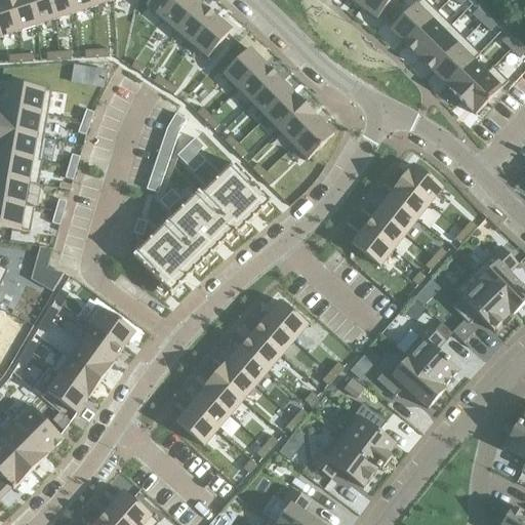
[(8,0),(0,0),(0,38),(18,32),(8,0)]
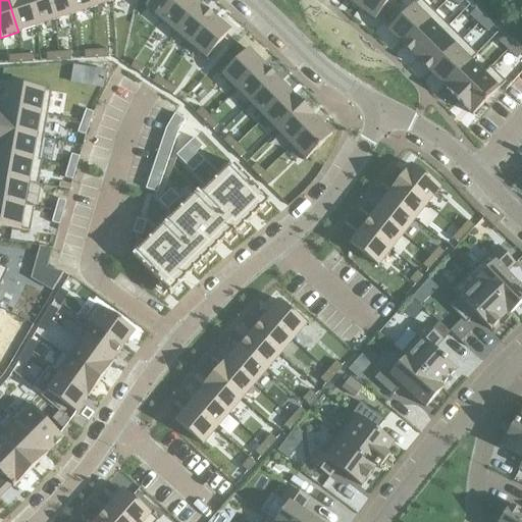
[(8,0),(18,32),(37,25),(29,0),(8,0)]
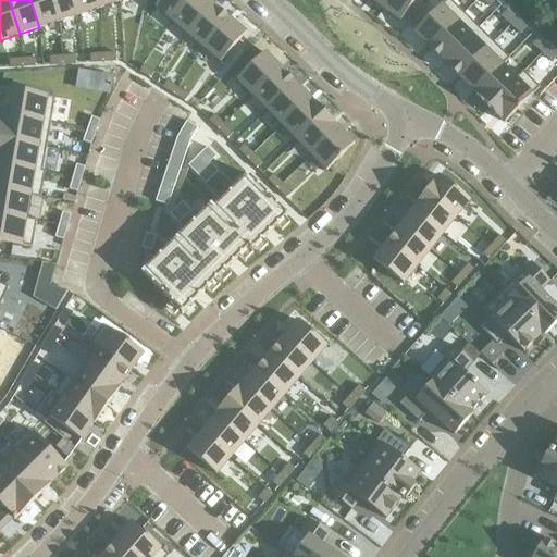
[(52,0),(31,0),(39,27),(60,21),(52,0)]
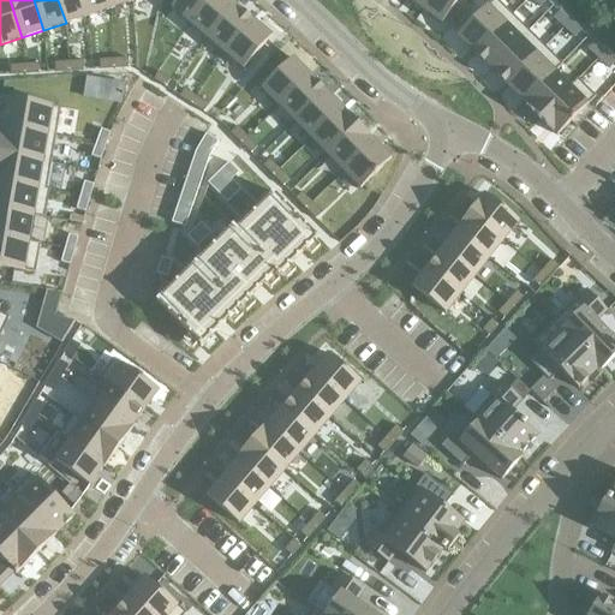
[(58,0),(66,23),(88,16),(82,0),(58,0)]
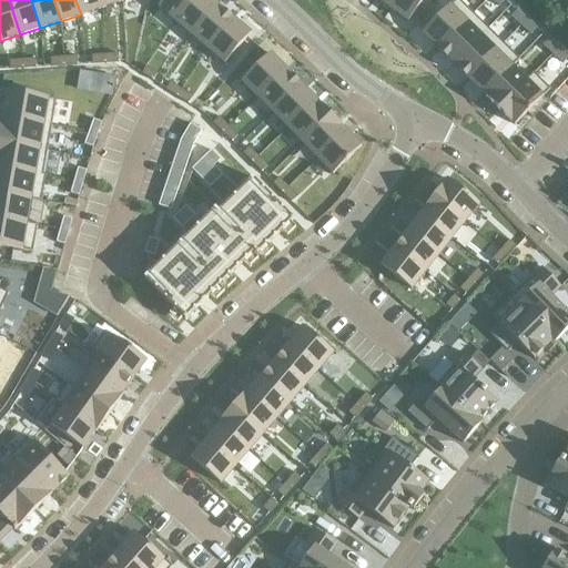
[(75,0),(81,14),(101,8),(98,0),(75,0)]
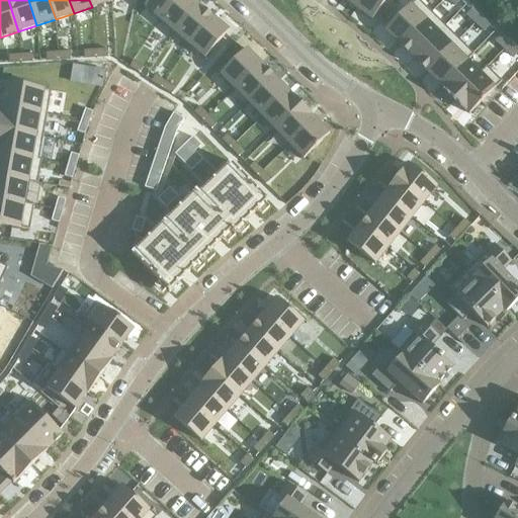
[(149,0),(144,7),(160,19),(176,0),(149,0)]
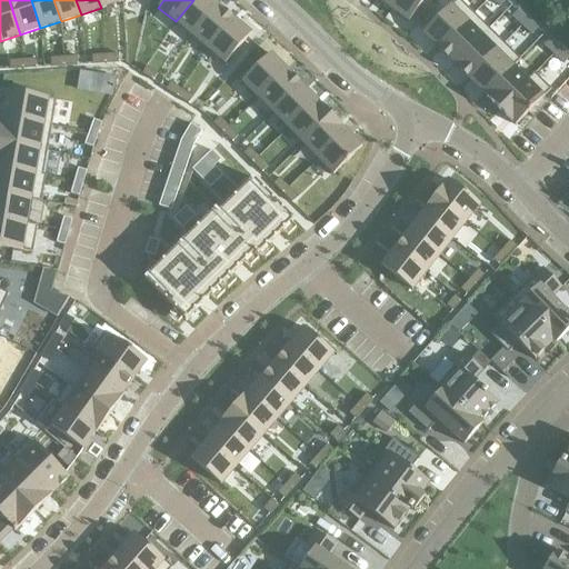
[(211,0),(193,0),(176,21),(191,36),(217,5),(211,0)]
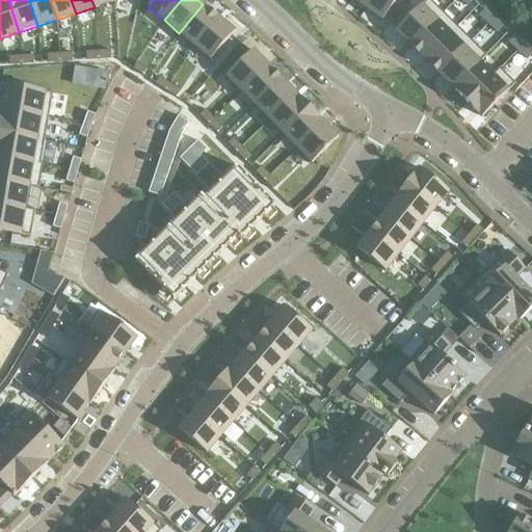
[(370,0),(365,8),(382,21),(397,0),(370,0)]
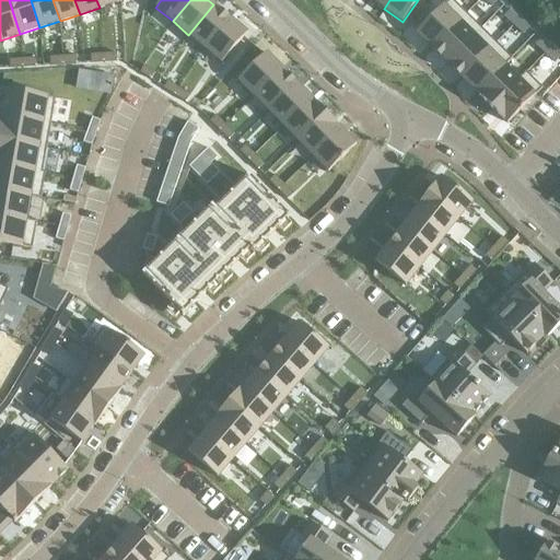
[(452,0),(447,0),(416,33),(431,49),(466,13),(452,0)]
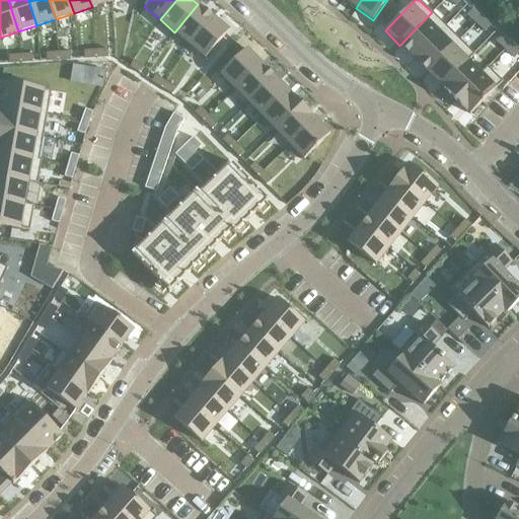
[(198,4),(174,32),(190,45),(213,17),(211,15),(212,15),(205,9),(205,10),(198,4)]
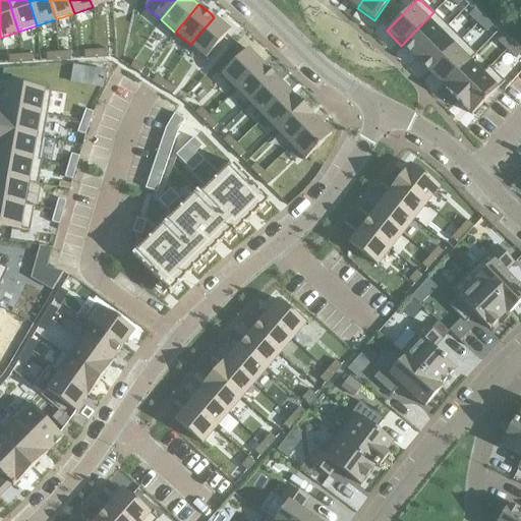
[(474,9),(468,15),(477,23),(483,17),(474,9)]
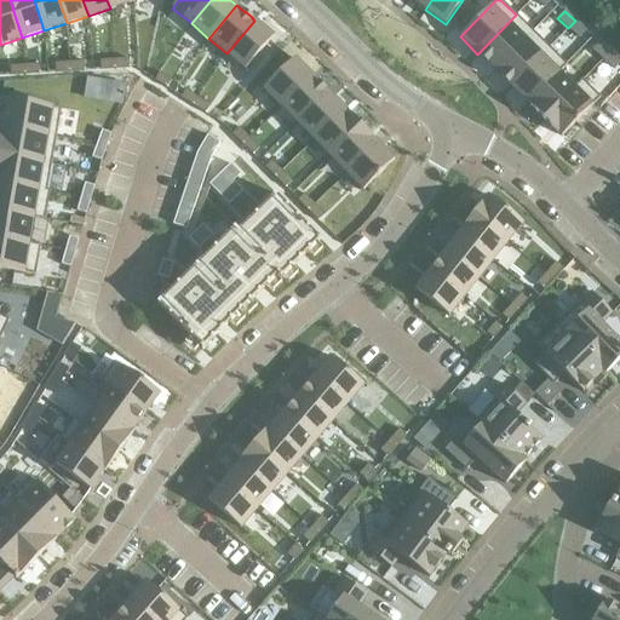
[(516,15),(477,55),(480,56),(480,57),(487,64),(488,64),(494,70),(533,32),(516,15)]
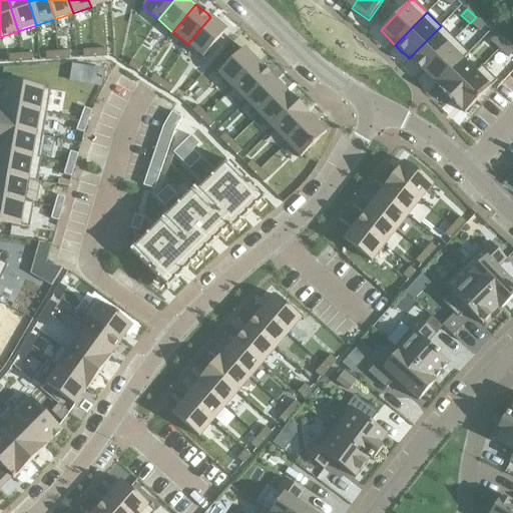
[(210,17),(187,44),(202,58),(226,30),(210,17)]
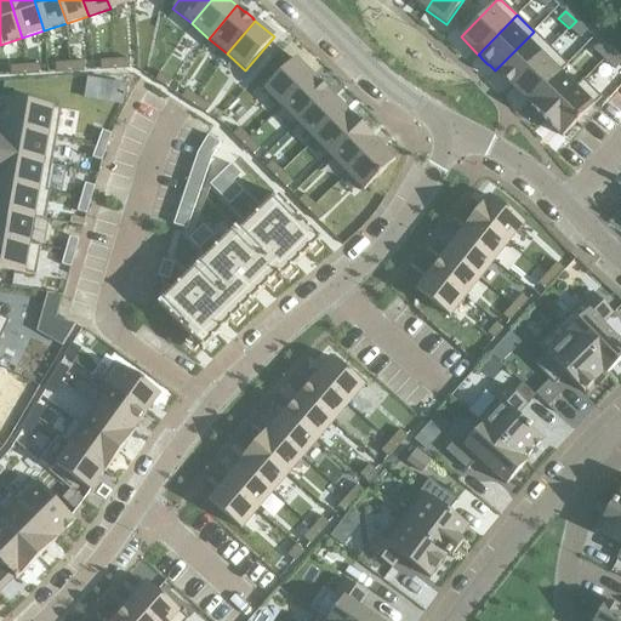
[(576,21),(569,28),(580,38),(586,30),(576,21)]
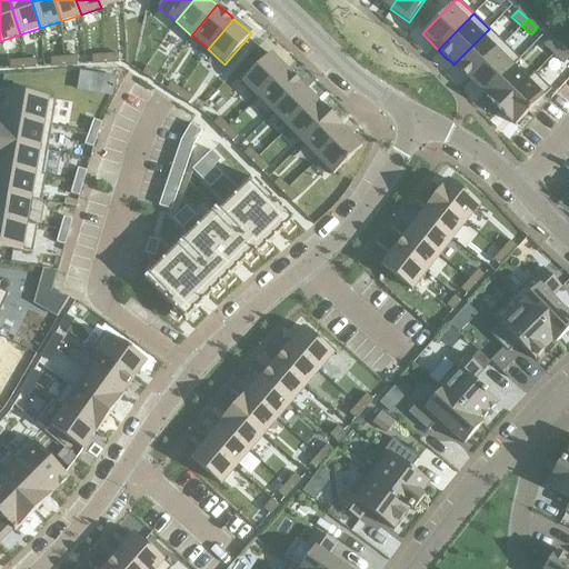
[(489,29),(453,65),(460,71),(459,71),(467,78),(469,80),(505,43),(489,29)]
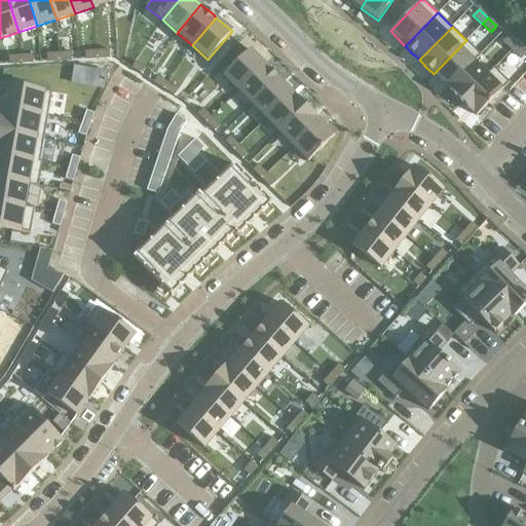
[(508,36),(502,42),(512,50),(517,44),(508,36)]
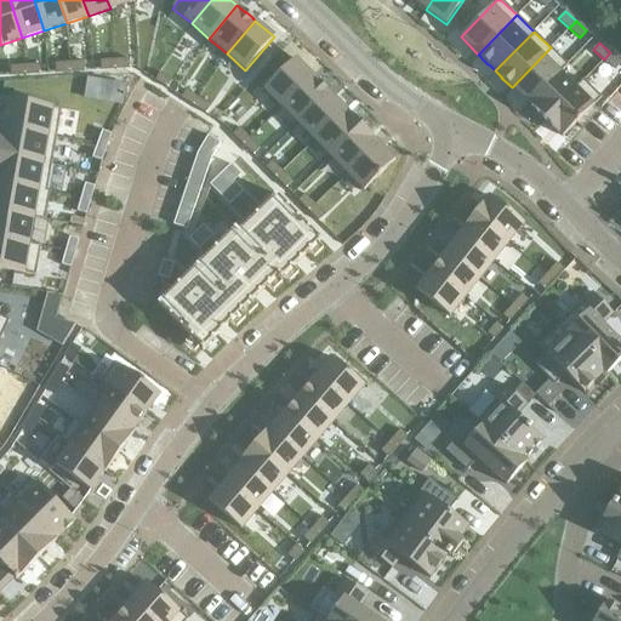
[(551,47),(512,87),(529,103),(567,63),(551,47)]
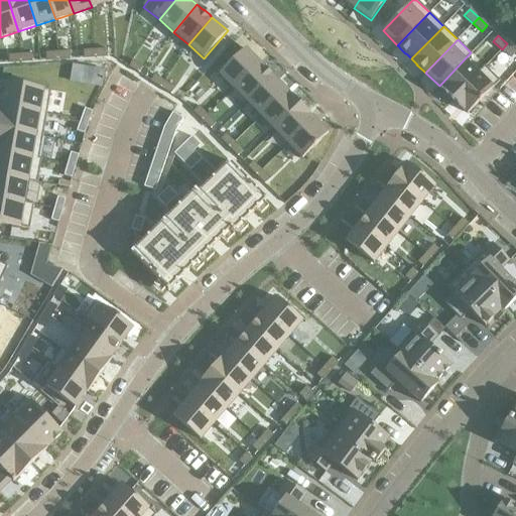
[(515,51),(507,43),(502,49),(511,57),(515,51)]
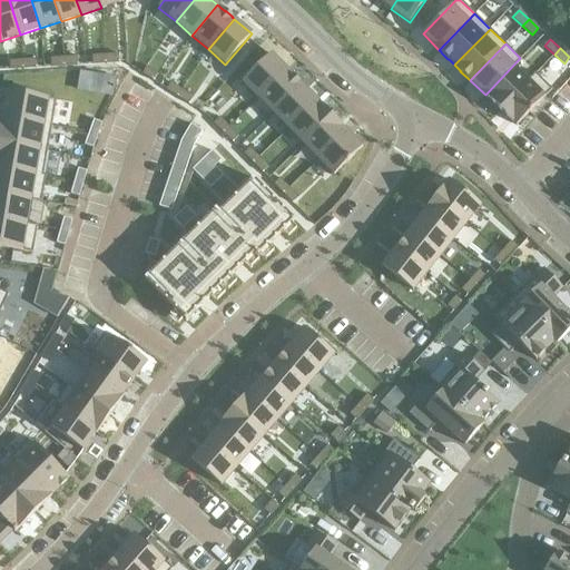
[(118,53),(105,55),(105,62),(118,62),(118,53)]
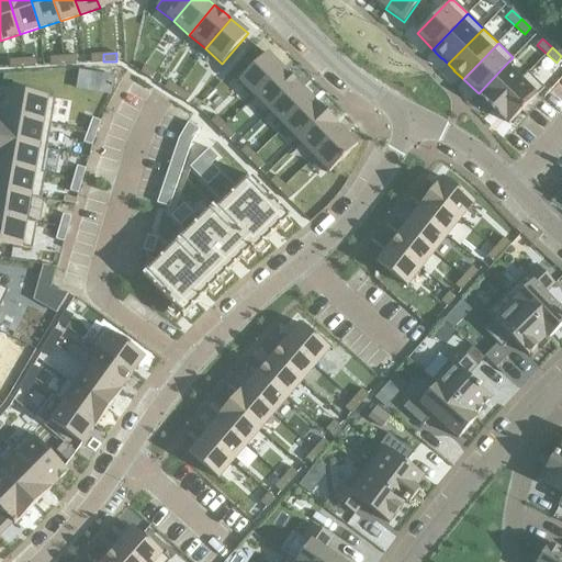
[(267,53),(238,80),(255,97),(282,68),(267,53)]
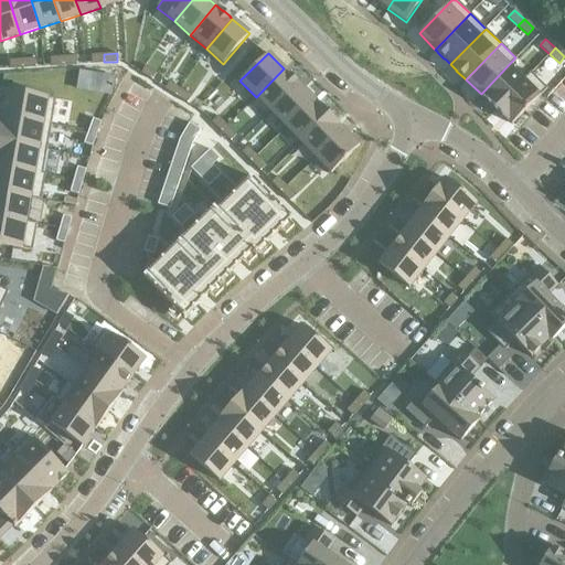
[(104,54),(91,55),(92,63),(104,62),(104,54)]
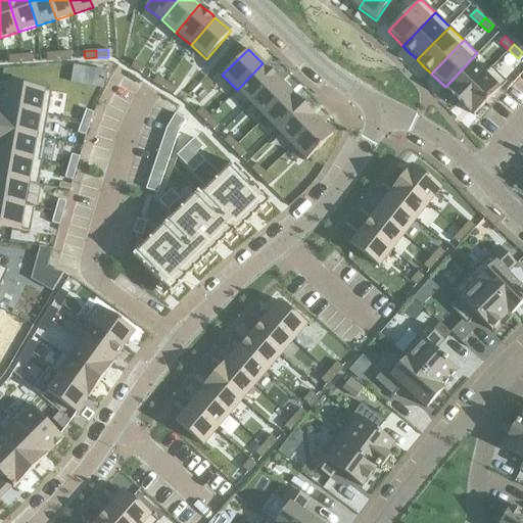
[(58,52),(46,53),(47,61),(58,60),(58,52)]
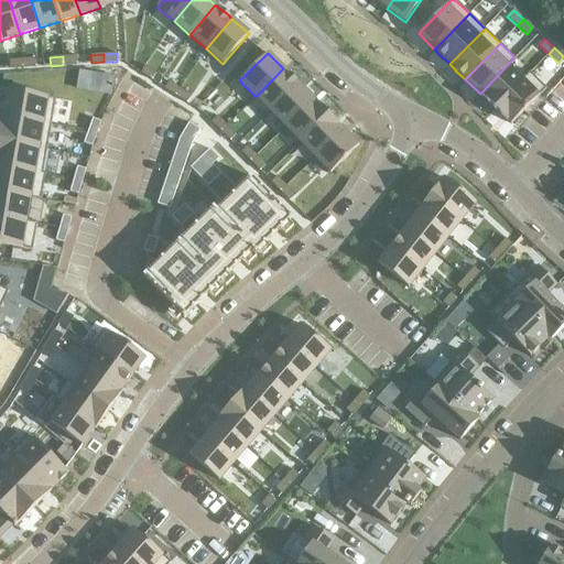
[(76,56),(63,56),(63,65),(76,64),(76,56)]
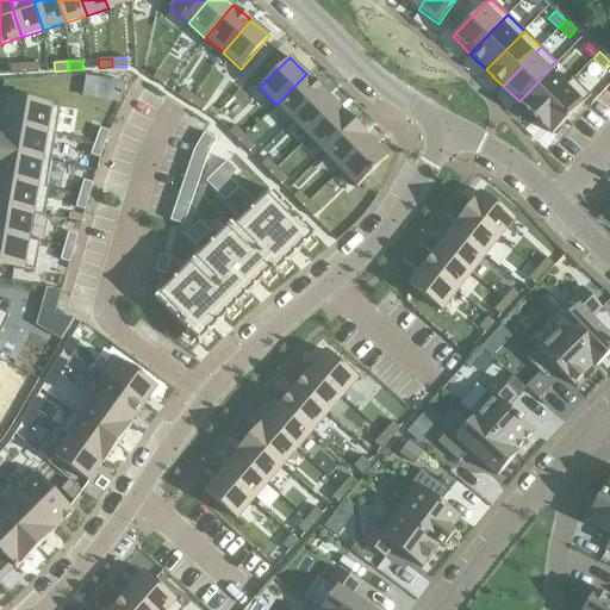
[(556,62),(520,101),(522,104),(521,105),(535,118),(573,79),(572,78),(565,86),(551,72),(558,63),(556,62)]
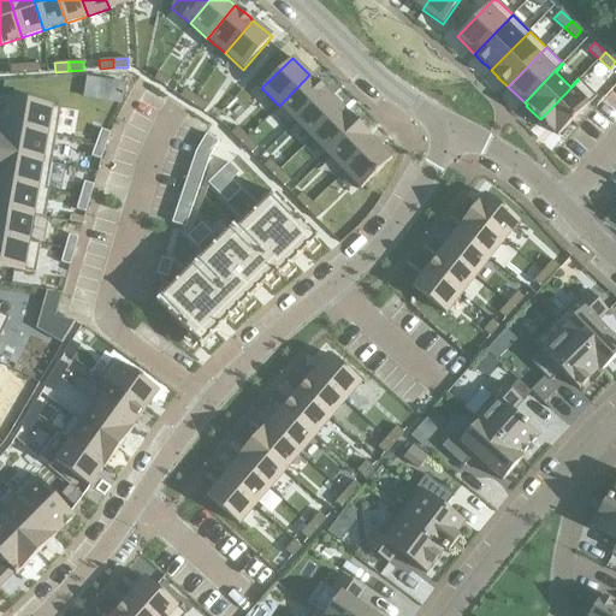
[(37,64),(24,65),(24,73),(39,72),(37,64)]
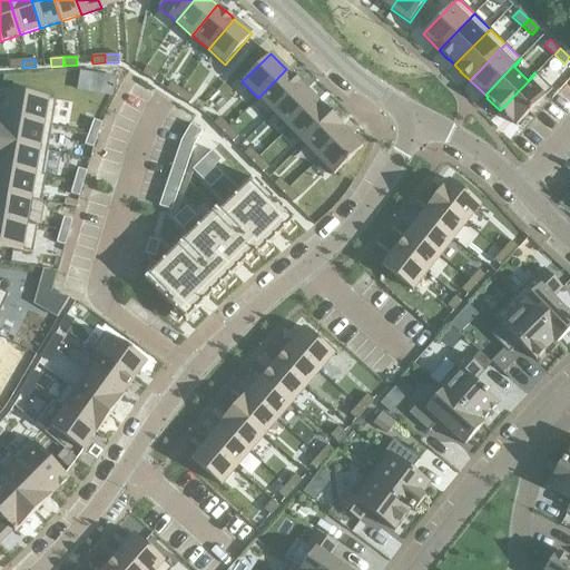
[(22,60),(9,60),(9,69),(22,68),(22,60)]
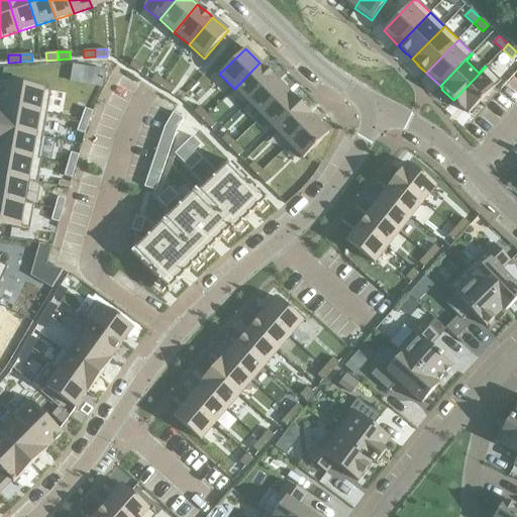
[(133,61),(129,67),(138,73),(142,67),(133,61)]
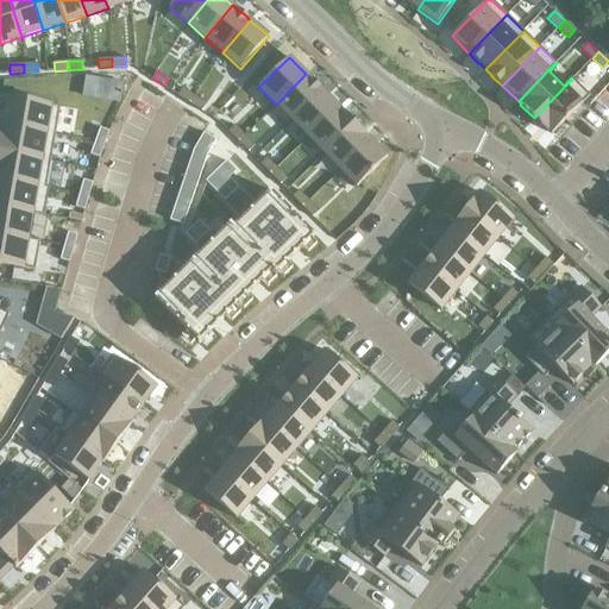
[(306,74),(276,105),(292,121),(322,90),(321,89),(320,89),(320,88),(313,81),(306,74)]
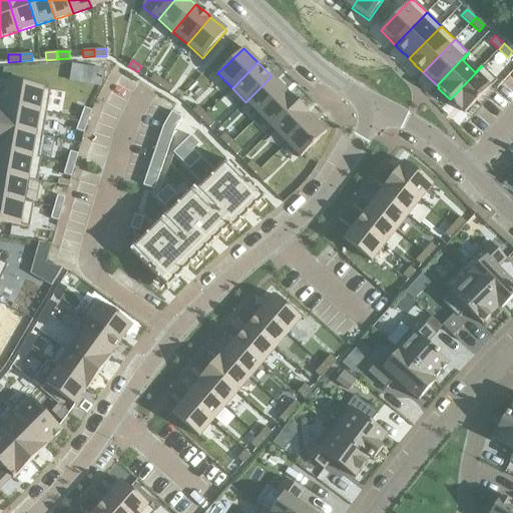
[(482,66),(450,99),(465,113),(476,101),(476,102),(479,98),(497,80),(482,66)]
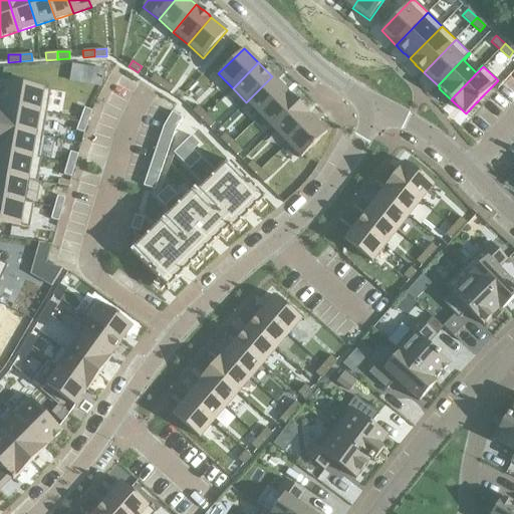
[(154,74),(150,81),(160,87),(164,81),(154,74)]
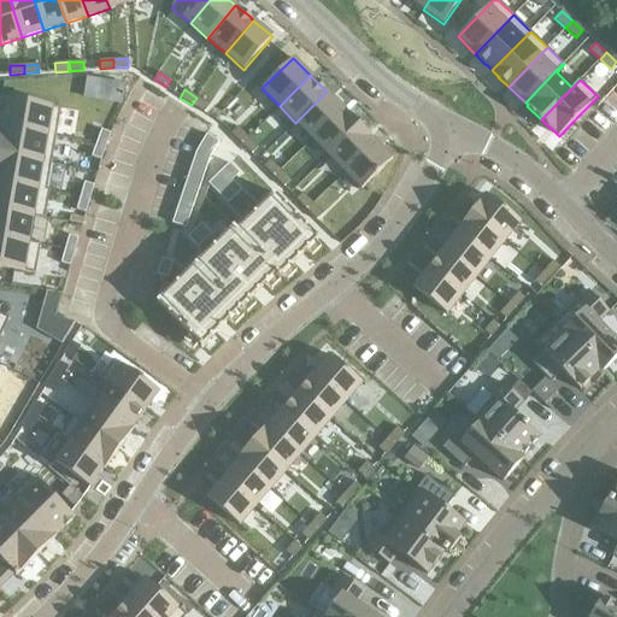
[(327,92),(295,123),(312,139),(342,109),(327,92)]
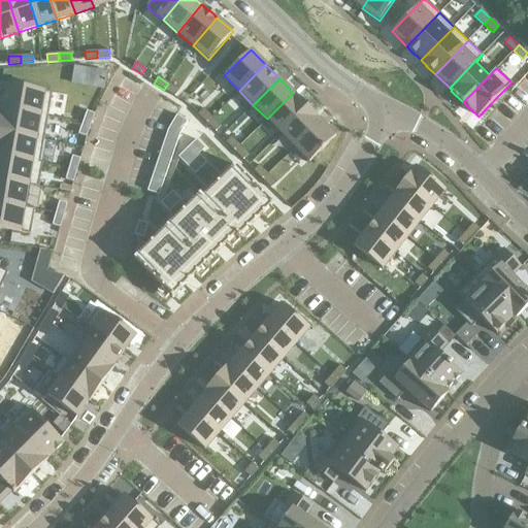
[(0,84),(0,86),(0,106),(47,117),(52,93),(25,88),(23,83),(10,80),(7,85),(0,84)]
